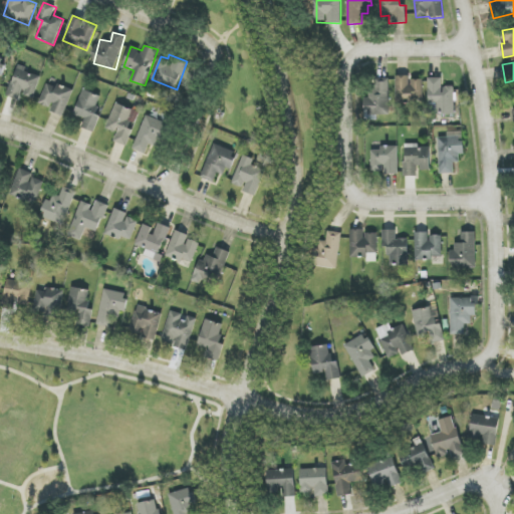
[(40,76),(25,71),(26,67),(17,65),(8,96),(20,100),(22,95),(34,98),(40,76)]
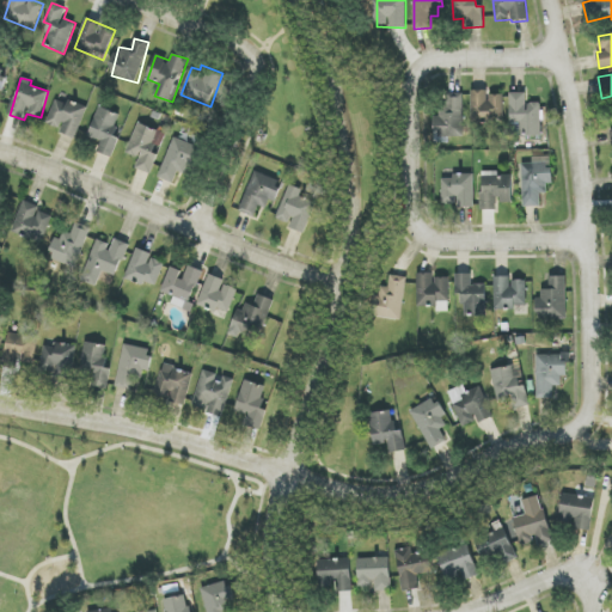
[(503,95),(488,96),(488,90),(471,91),(472,121),(505,121),(503,95)]
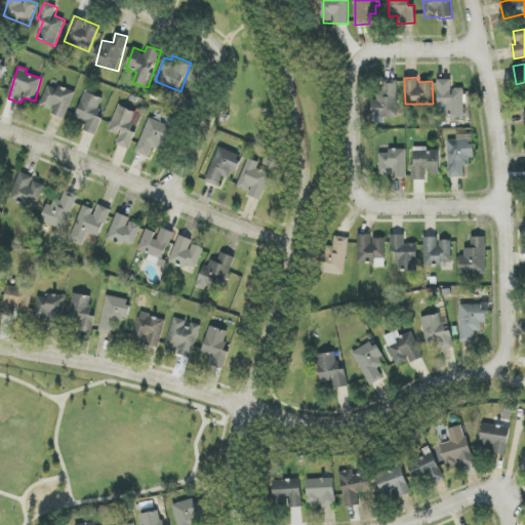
[(397,80),(380,81),(381,97),(371,97),(371,113),(376,113),(376,122),(398,121),(397,80)]
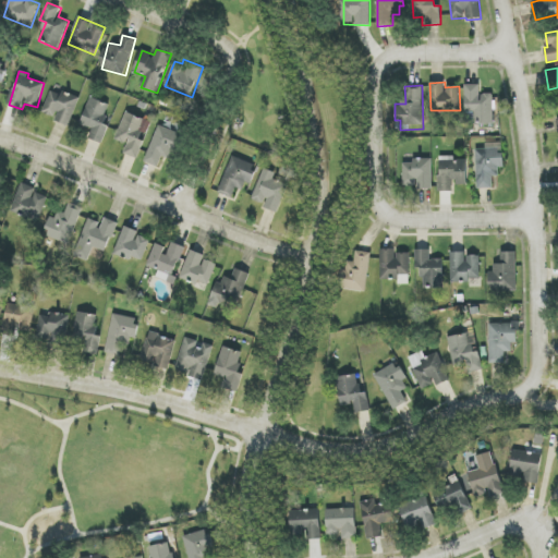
[(494,95),(480,95),(480,85),(464,85),(465,124),(494,123),(494,95)]
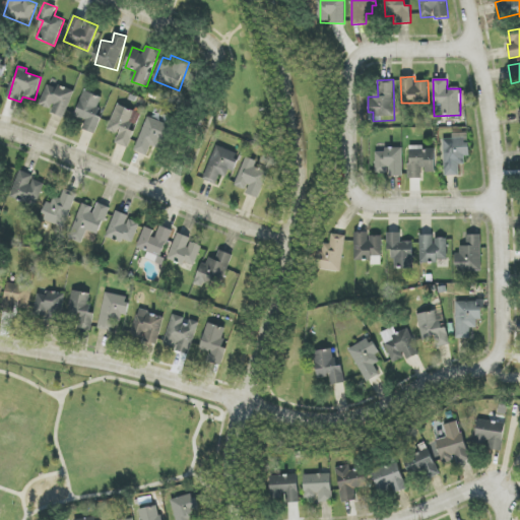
[(66,118),(73,90),(58,86),(57,88),(46,85),(41,106),(53,109),(52,113),(66,118)]
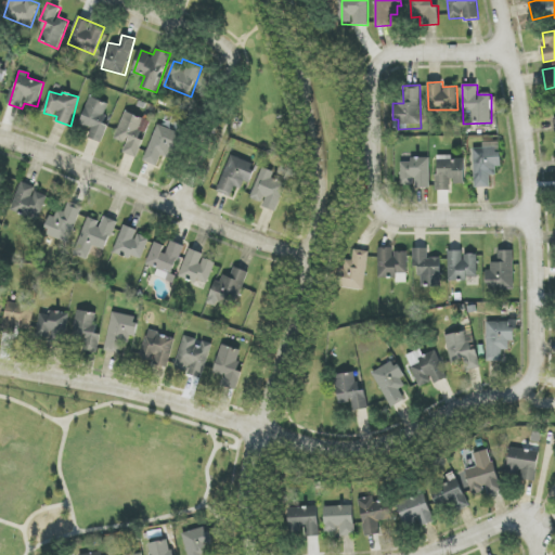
[(89,138),(102,143),(108,126),(103,124),(110,104),(90,97),(79,125),(92,129),(89,138)]
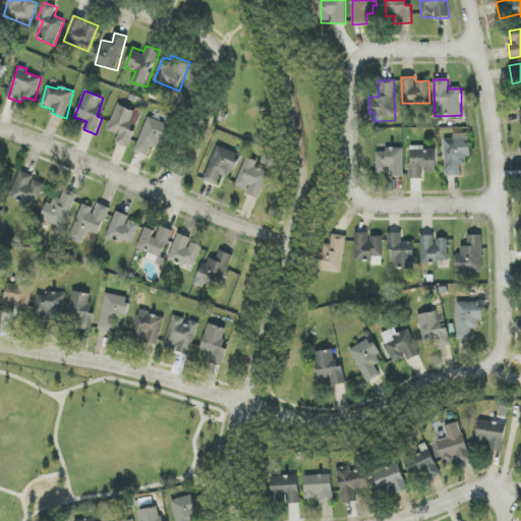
[(119,134),(116,143),(128,149),(134,131),(129,130),(135,112),(117,105),(108,131),(119,134)]
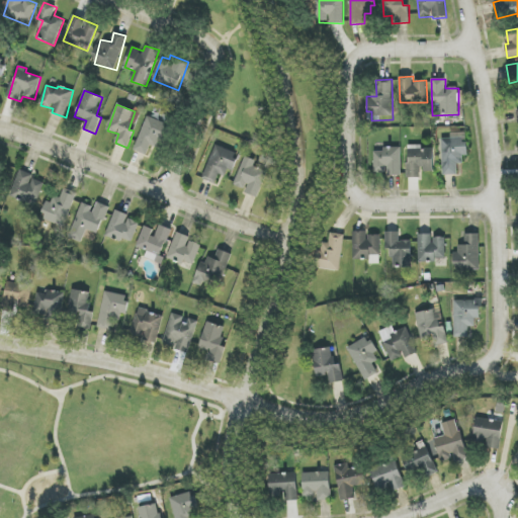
[(151,146),(159,149),(168,124),(147,116),(135,151),(147,155),(151,146)]
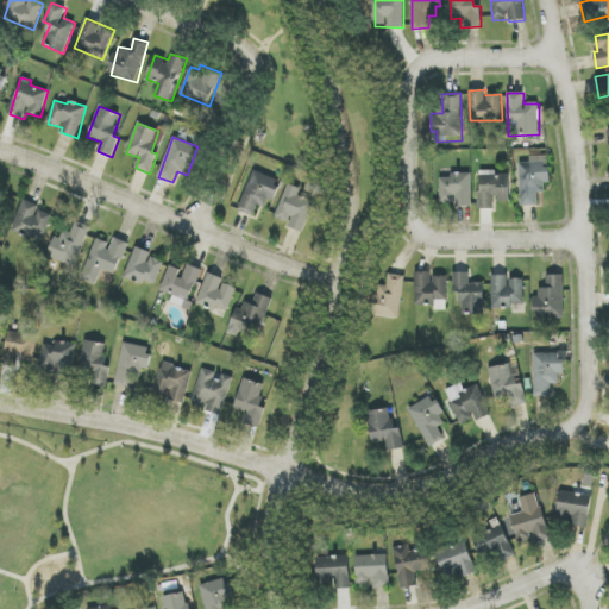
[(538,206),(538,193),(545,193),(545,183),(550,183),(548,157),(531,157),(531,163),(520,163),(521,206),(538,206)]
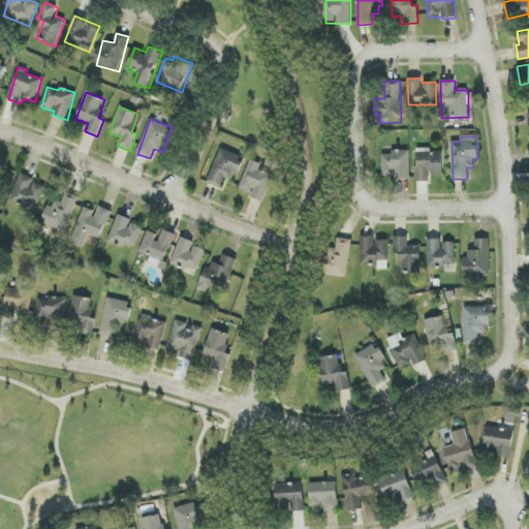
[(232,182),(243,157),(220,148),(207,183),(220,188),(224,178),(232,182)]
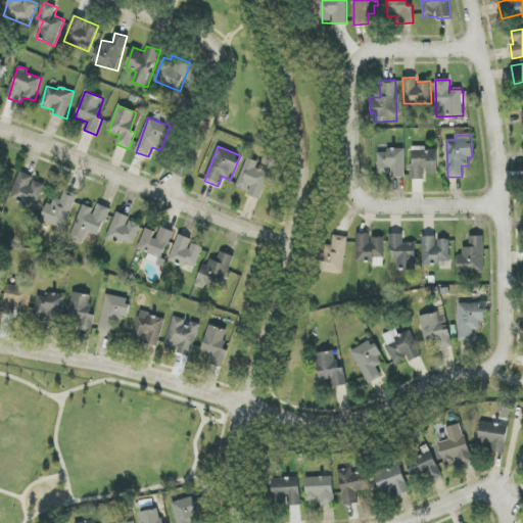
[(437,174),(437,150),(426,150),(426,147),(412,147),(412,180),(426,180),(426,173),(437,174)]
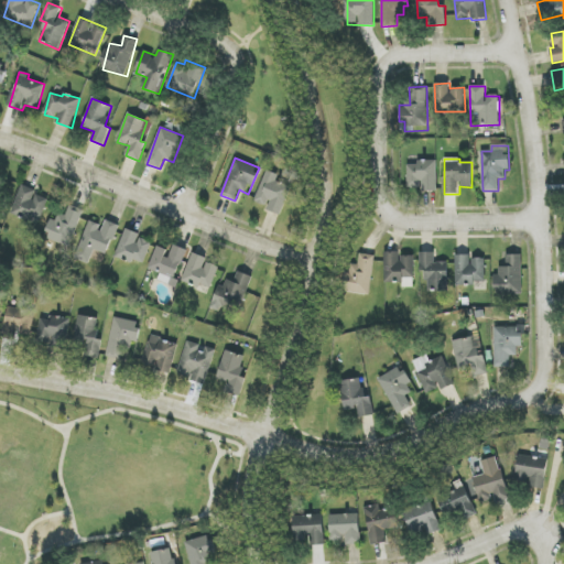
[(436,160),(418,161),(418,164),(408,165),(408,188),(422,188),(422,192),(437,191),(436,160)]
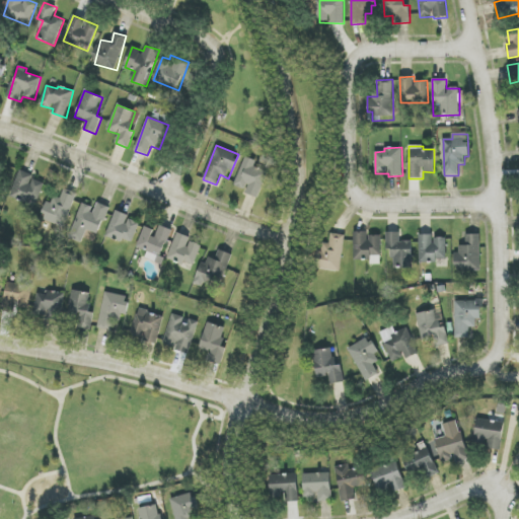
[(246,194),(260,199),(268,171),(254,167),(256,160),(245,157),(235,186),(247,190),(246,194)]
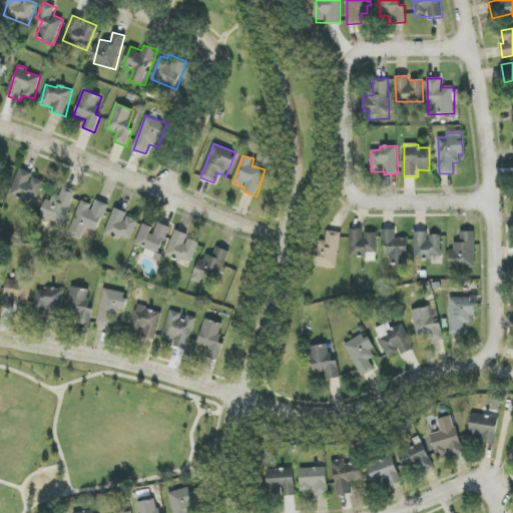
[(10,194),(36,204),(44,181),(31,177),(33,173),(20,168),(10,194)]
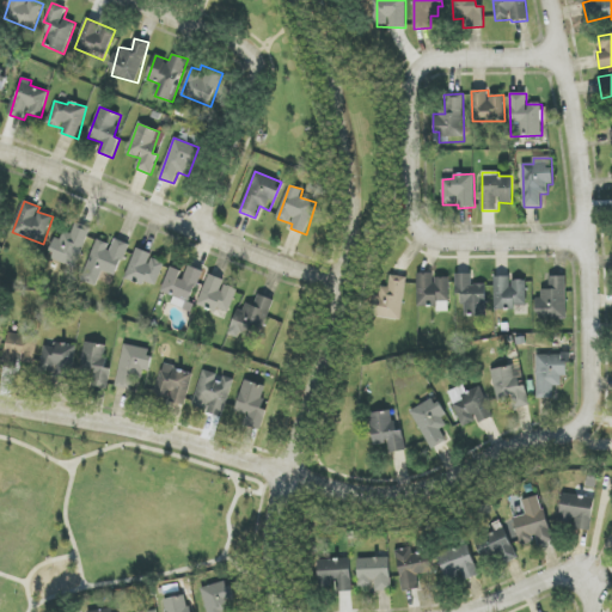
[(92,228),(77,222),(71,234),(61,231),(49,258),(74,269),(92,228)]
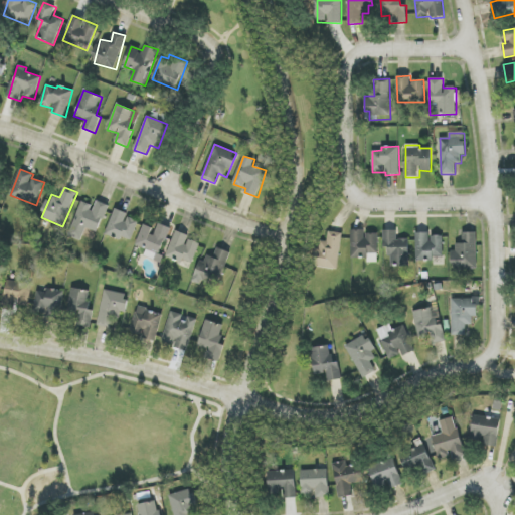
[(87,228),(99,233),(109,205),(96,201),(94,206),(80,201),(67,237),(81,242),(87,228)]
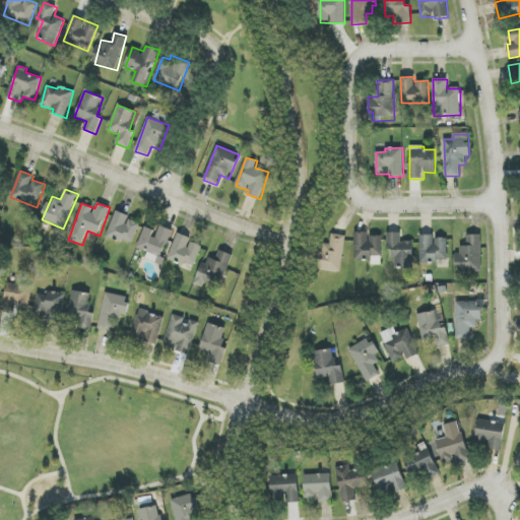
[(122,244),(123,240),(132,243),(141,222),(116,212),(106,237),(122,244)]
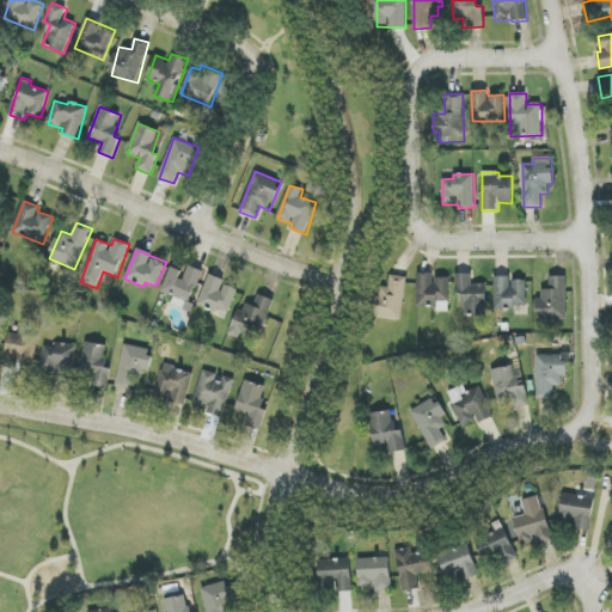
[(170,267),(161,293),(175,297),(171,306),(190,311),(202,270),(187,265),(184,271),(170,267)]
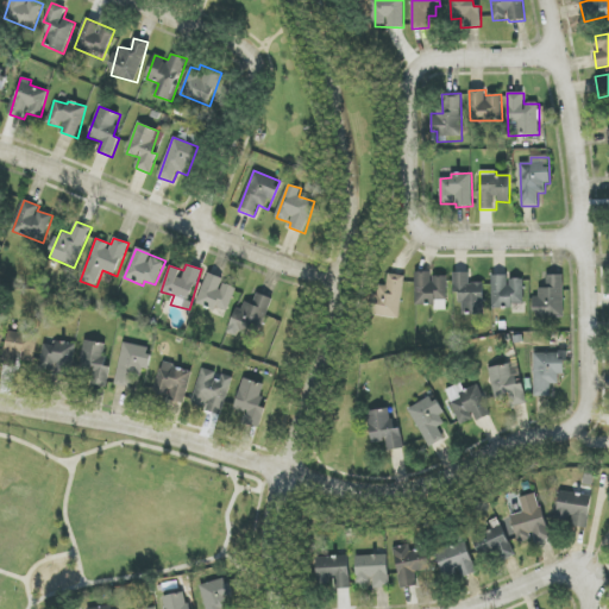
[(416,307),(447,306),(447,277),(432,277),(432,272),(415,272),(416,307)]
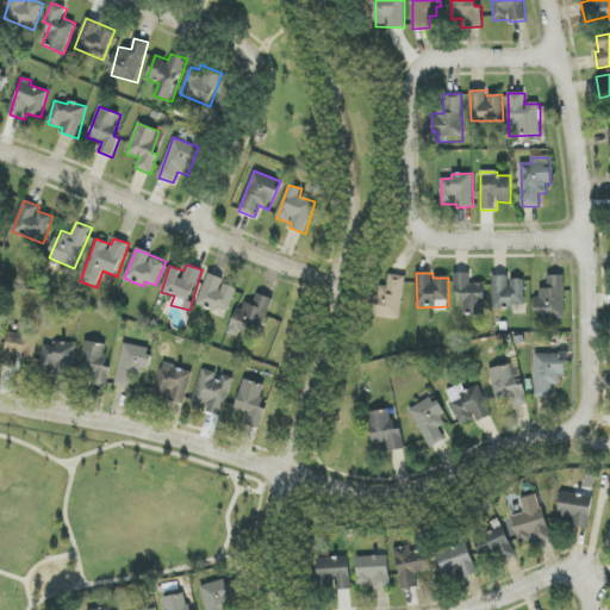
[(485,284),(471,284),(471,273),(454,274),(454,294),(461,294),(462,316),(485,315),(485,284)]
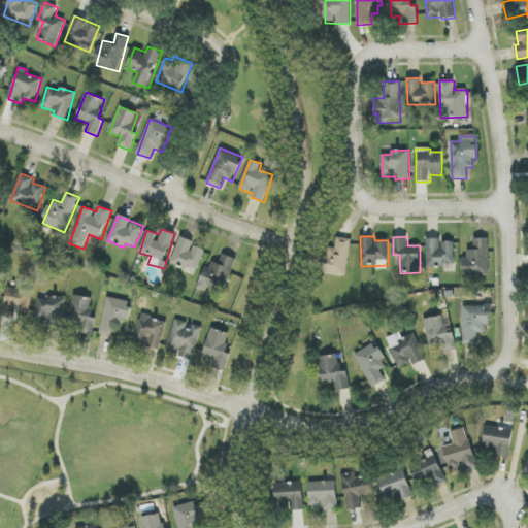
[(171,263),(198,271),(204,250),(193,245),(194,241),(179,237),(171,263)]
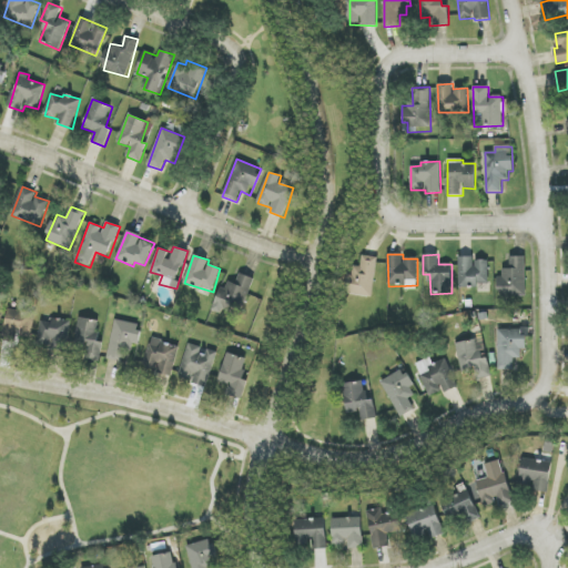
[(352,266),(350,295),(373,297),(376,257),(362,256),(361,267),(352,266)]
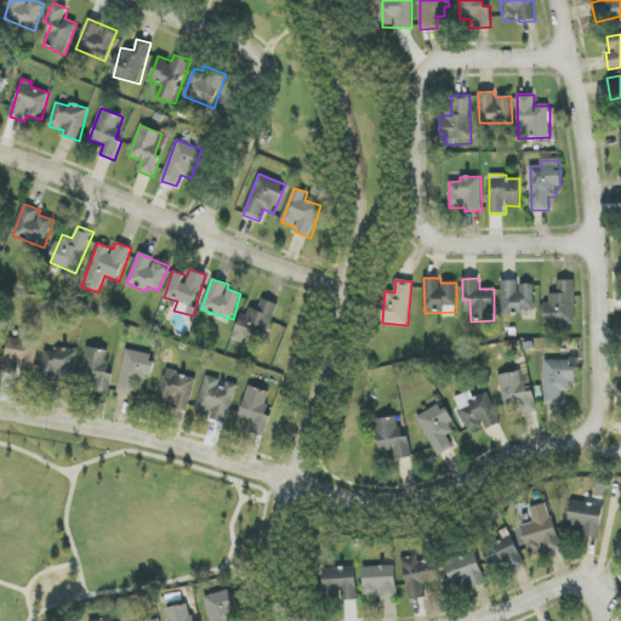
[(518,281),(501,281),(502,313),(534,312),(534,285),(518,285),(518,281)]
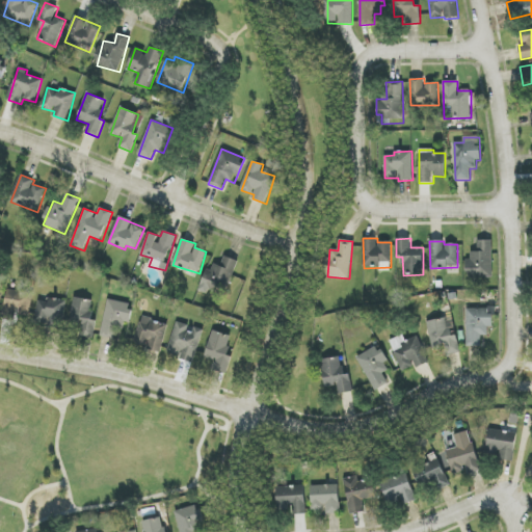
[(493,277),(493,241),(478,241),(478,251),(468,251),(469,277),(493,277)]
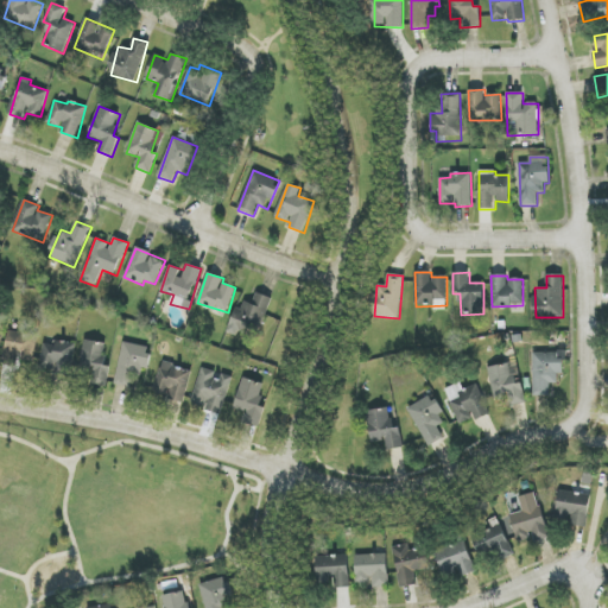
[(239,331),(258,339),(272,298),(258,293),(253,304),(240,299),(228,334),(236,336),(239,331)]
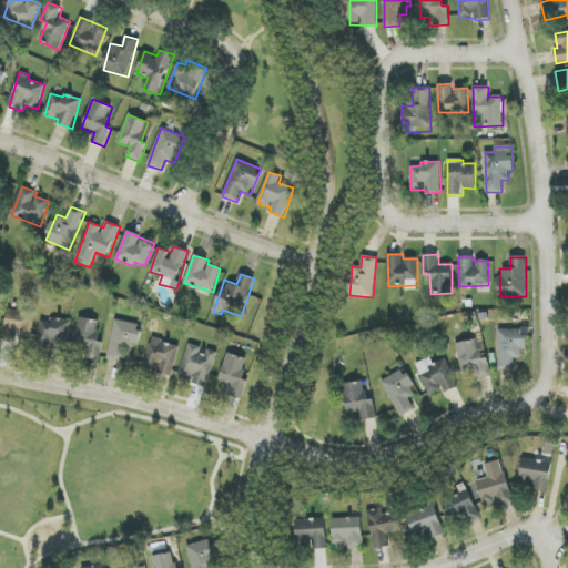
[(1,340),(17,343),(18,335),(31,338),(36,314),(7,308),(1,340)]
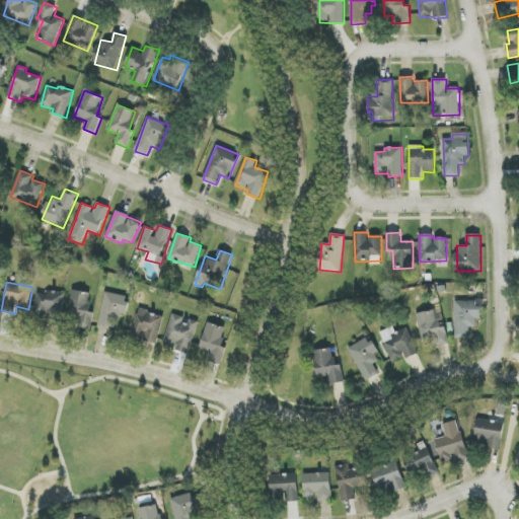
[(92,327),(94,312),(89,311),(91,293),(71,291),(68,324),(92,327)]
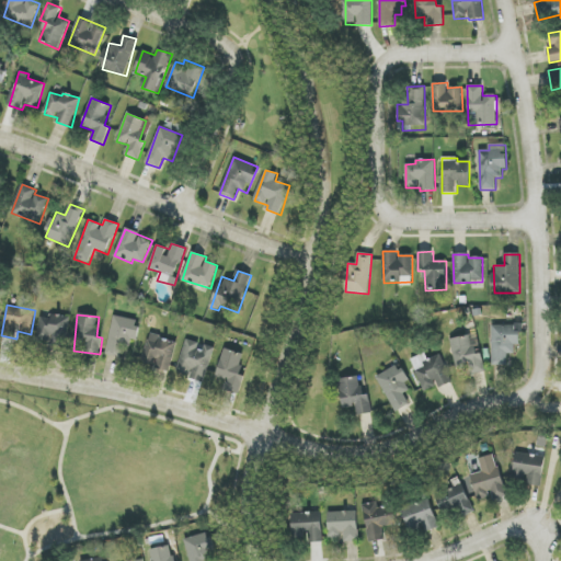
[(41,316),(37,342),(67,345),(69,318),(41,316)]
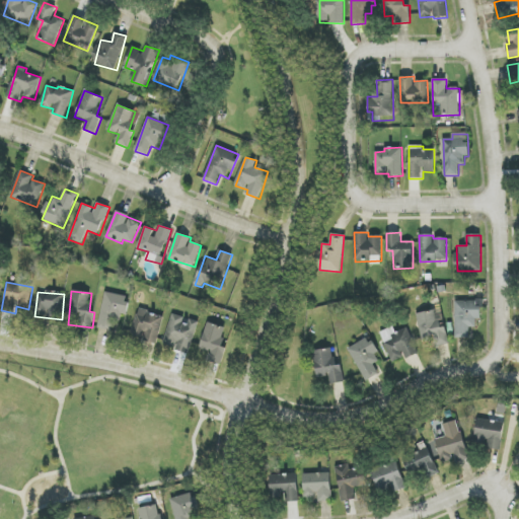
[(98,328),(112,330),(114,320),(123,322),(128,297),(105,292),(98,328)]
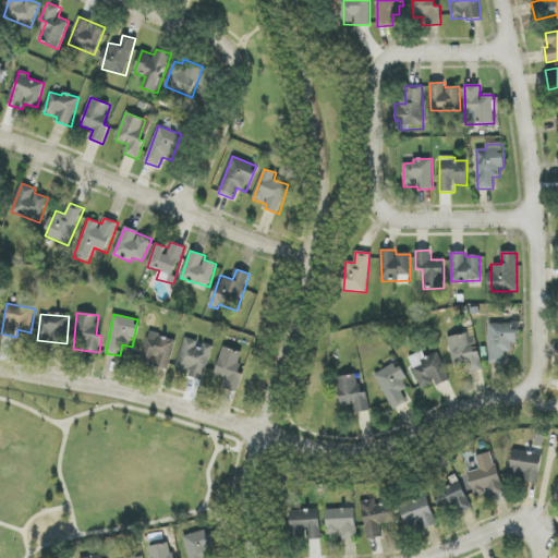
[(516,324),(489,324),(490,364),(505,363),(505,352),(512,352),(511,343),(516,343),(516,324)]
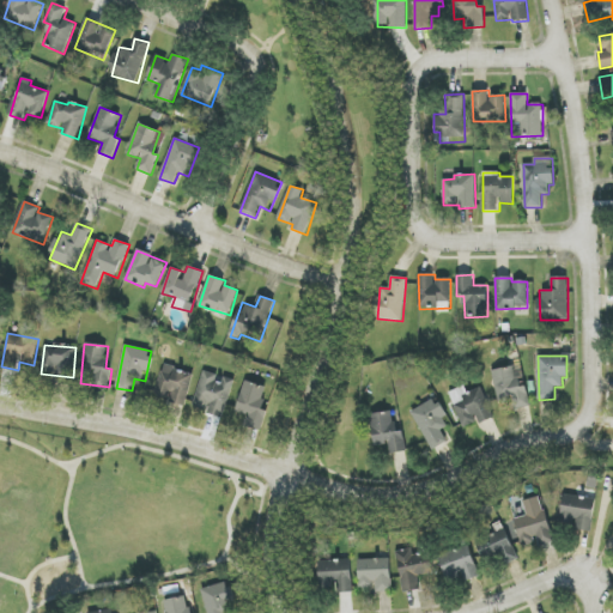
[(492,371),(498,404),(513,401),(515,410),(530,406),(522,364),(492,371)]
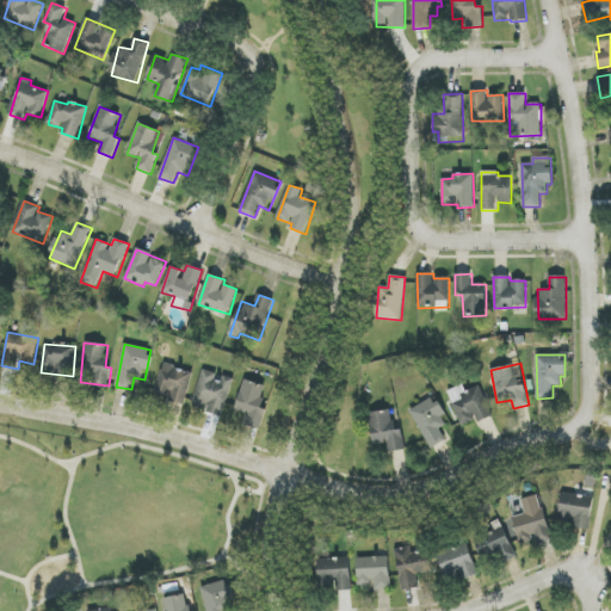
[(193,372),(164,364),(154,395),(185,403),(193,372)]
